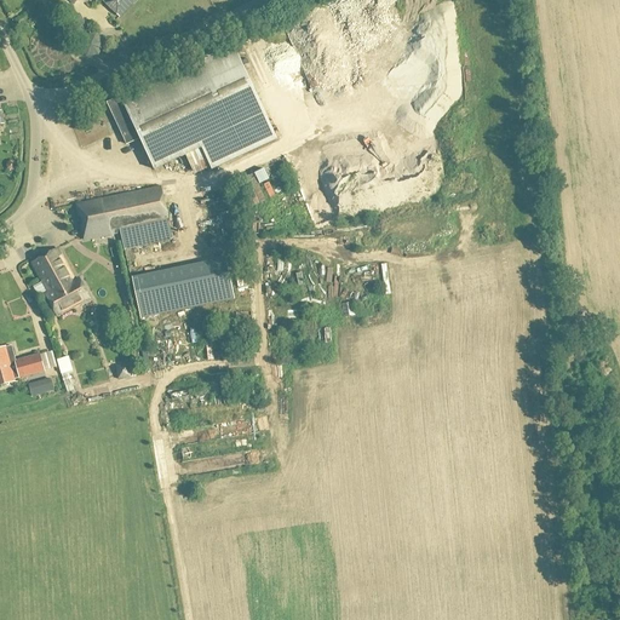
[(135,0),(104,0),(103,1),(119,17),(135,0)]
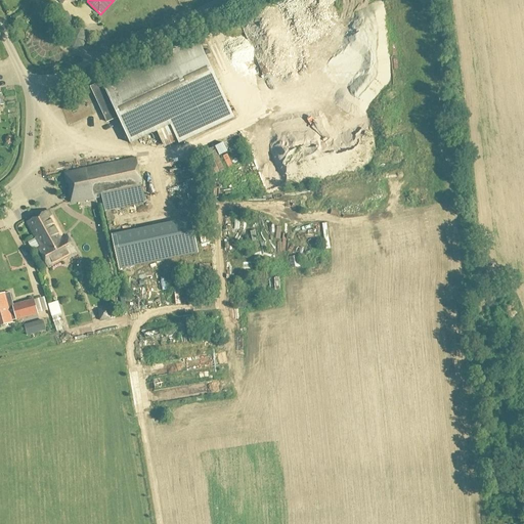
[(330,32),(326,36),(337,42),(340,38),(330,32)]
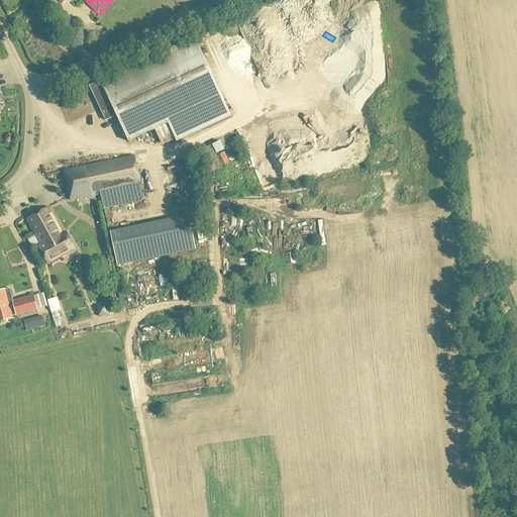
[(70,39),(73,46),(82,43),(79,36),(70,39)]
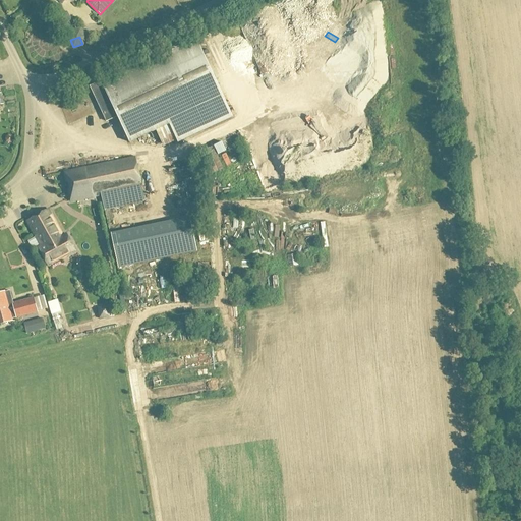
[(101,81),(90,87),(106,121),(117,116),(129,142),(169,124),(178,141),(232,116),(195,37),(101,80),(101,81)]
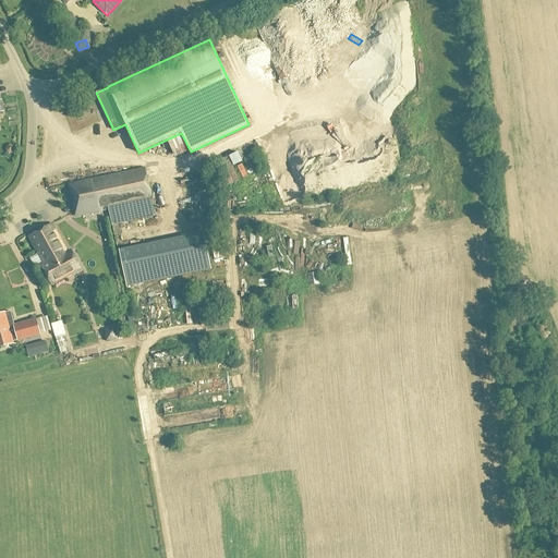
[(381,41),(373,47),(386,67),(395,62),(381,41)]
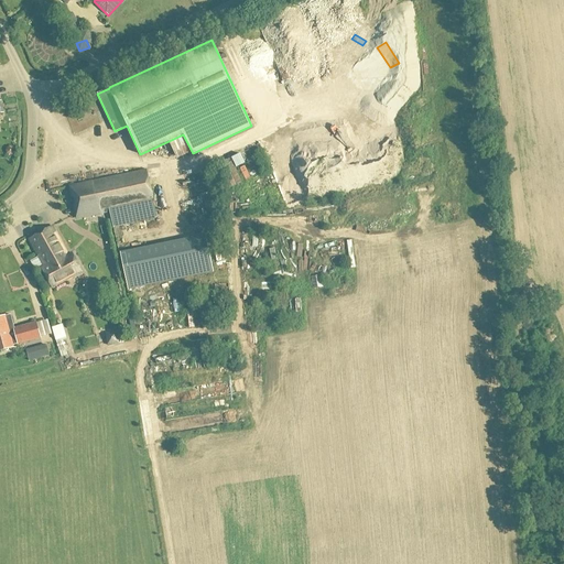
[(308,61),(318,67),(326,56),(335,63),(343,51),(334,44),(326,55),(316,49),(308,61)]
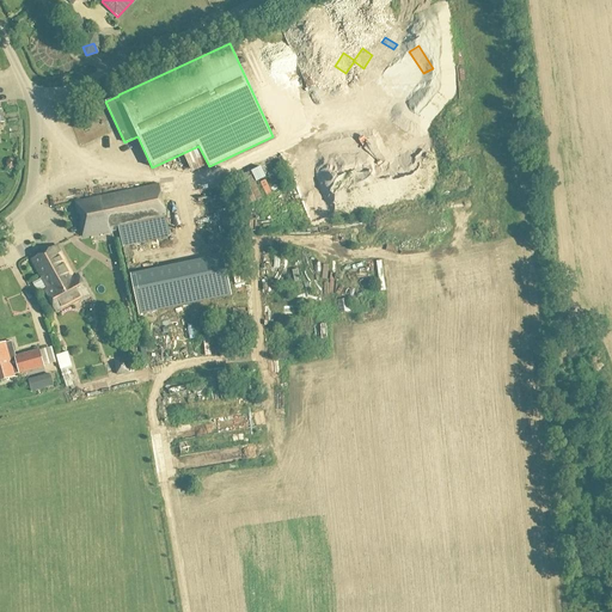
[(396,74),(409,67),(405,61),(393,69),(396,74)]
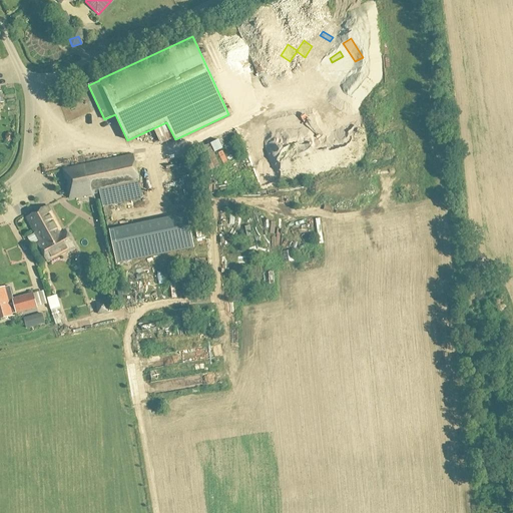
[(318,63),(320,69),(330,66),(329,60),(318,63)]
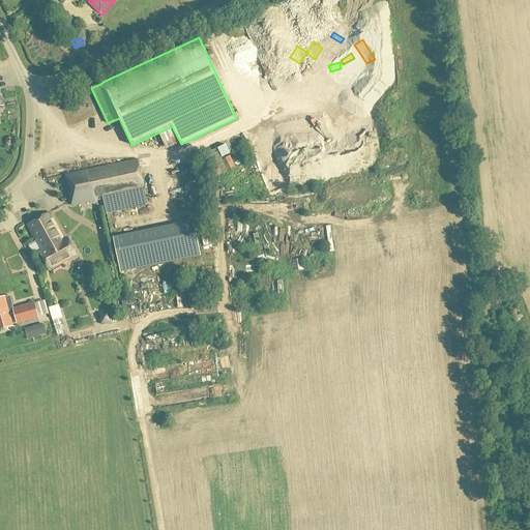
[(362,98),(370,97),(367,86),(360,87),(362,98)]
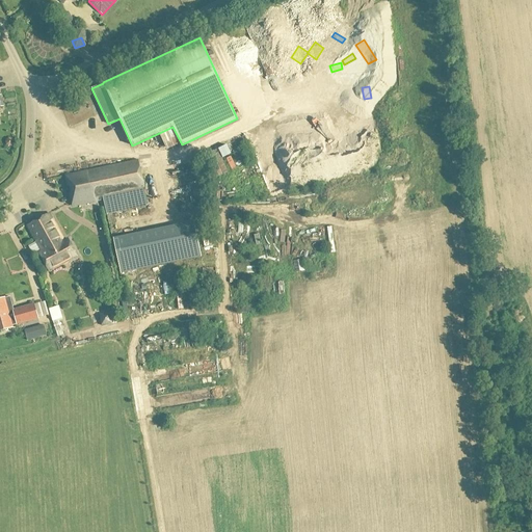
[(84,101),(86,106),(96,102),(94,97),(84,101)]
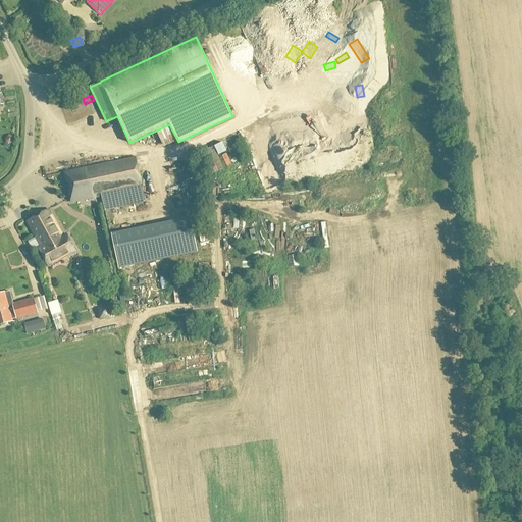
[(280,110),(283,120),(294,117),(291,107),(280,110)]
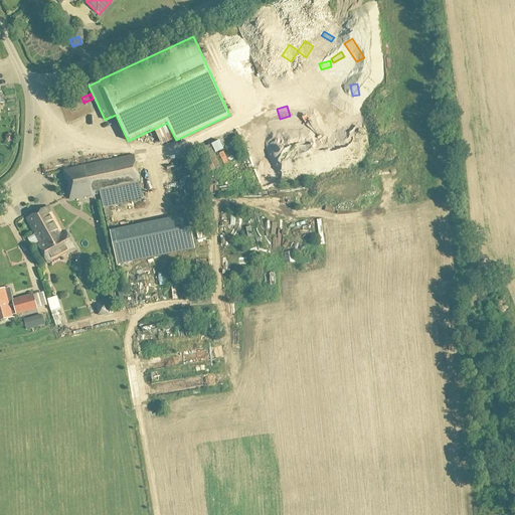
[(62,112),(65,120),(76,116),(73,107),(62,112)]
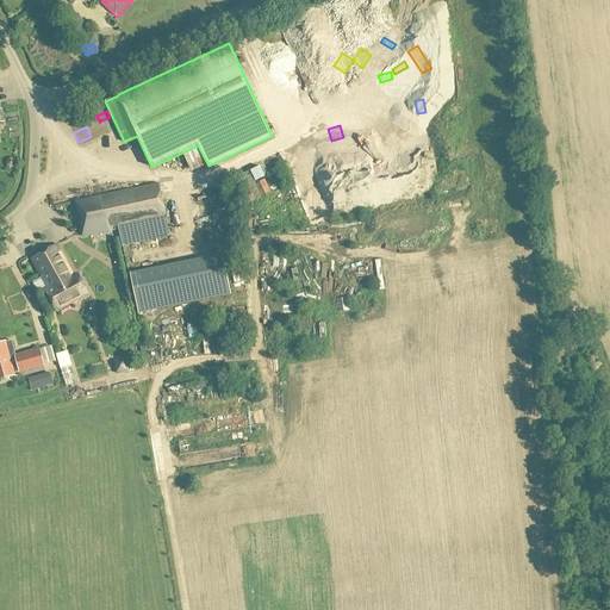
[(371,134),(353,139),(360,162),(366,160),(371,176),(383,173),(371,134)]
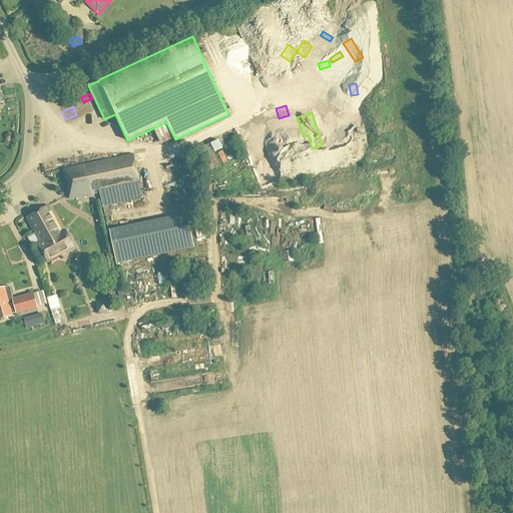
[(323,123),(324,126),(319,128),(322,136),(332,132),(328,121),(323,123)]
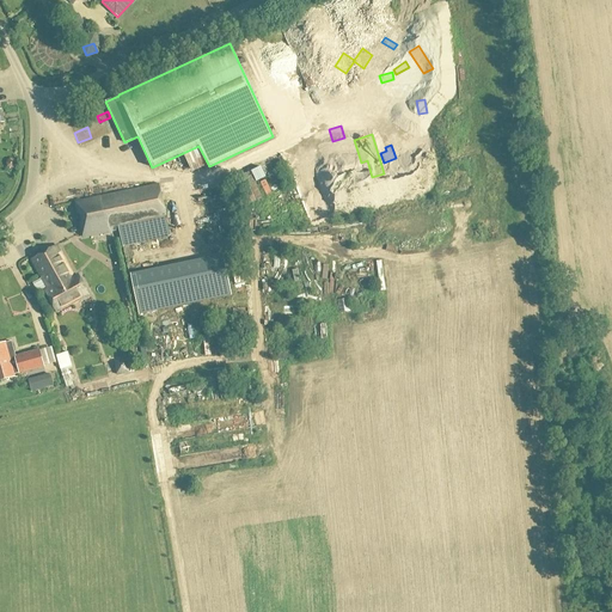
[(439,166),(453,166),(453,154),(438,155),(439,166)]
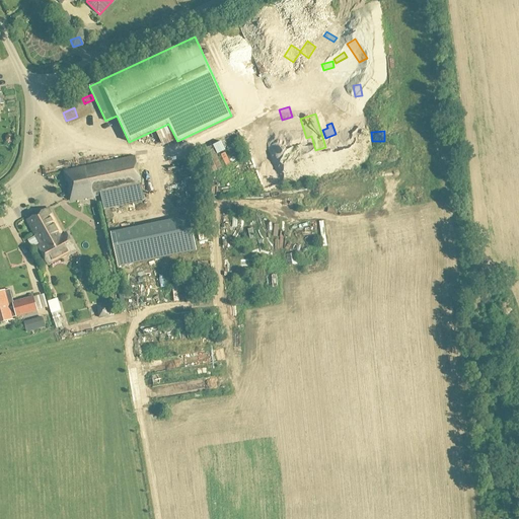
[(6,136),(5,139),(6,141),(8,143),(11,143),(13,141),(14,139),(13,136),(11,135),(8,135),(6,136)]
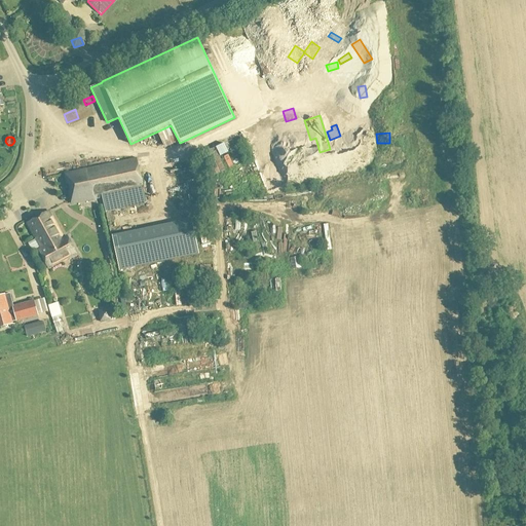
[(358,149),(372,150),(372,142),(359,142),(358,149)]
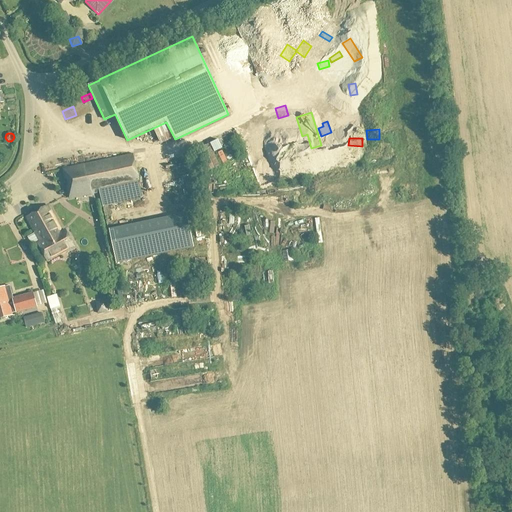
[(214,152),(222,148),(218,139),(210,143),(214,152)]
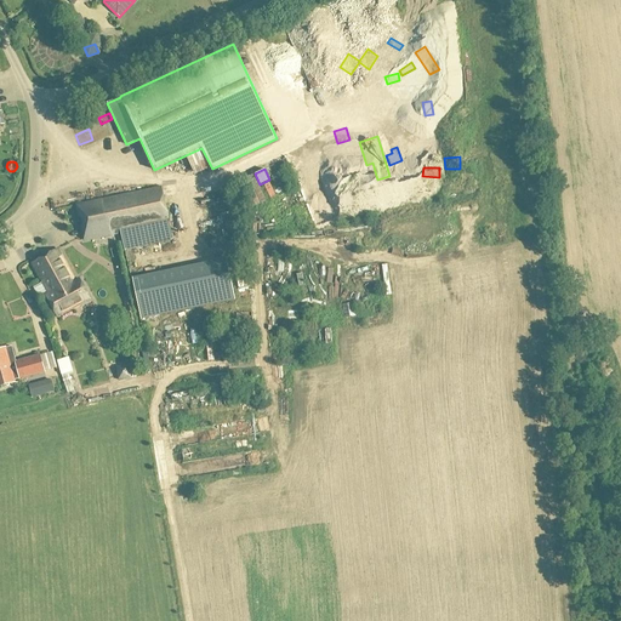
[(120,234),(124,250),(172,240),(161,187),(75,205),(83,241),(120,234)]
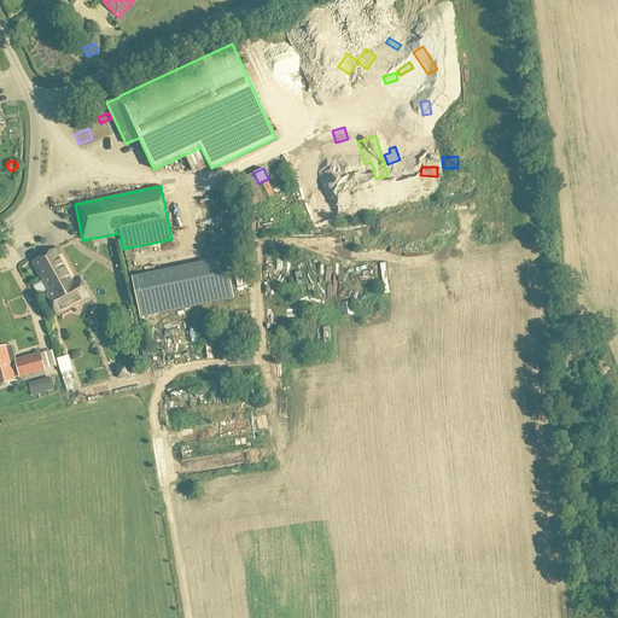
[(437,208),(437,220),(448,219),(447,208),(437,208)]
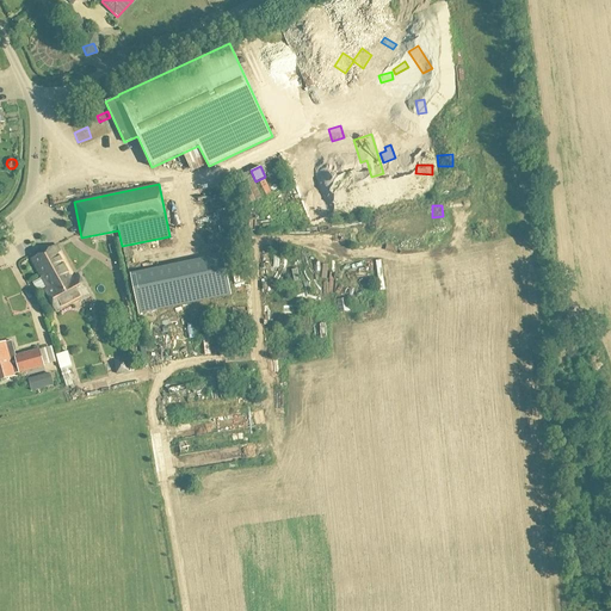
[(73,285),(80,298),(88,294),(78,273),(73,276),(57,245),(42,253),(62,290),(73,285)]
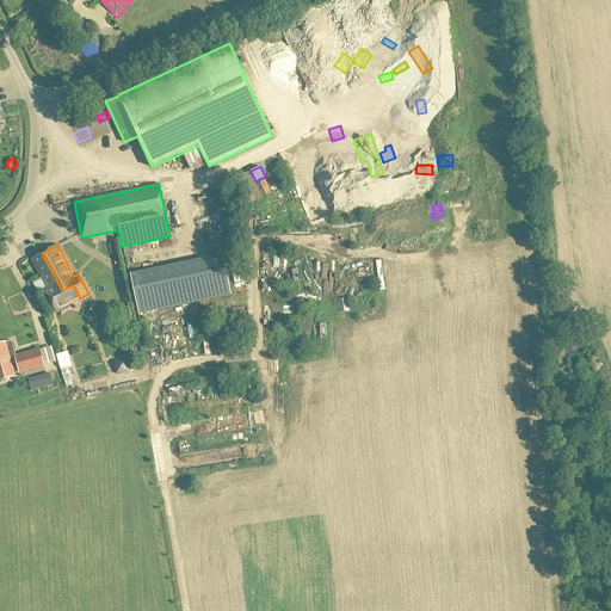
[(62,290),(42,253),(32,258),(48,289),(44,291),(55,312),(80,298),(73,285),(62,290)]
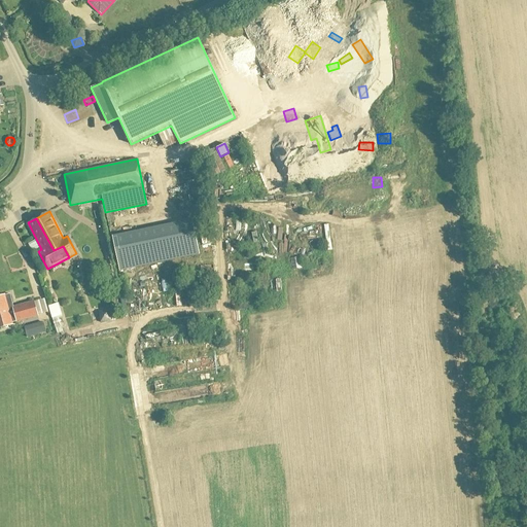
[(192,221),(112,237),(119,270),(185,256),(199,253),(192,221)]
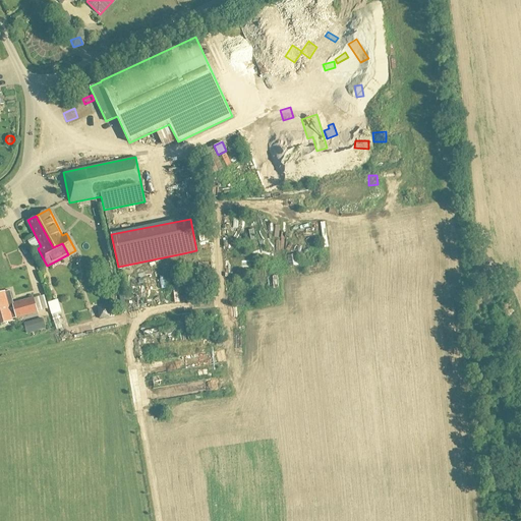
[(132,265),(133,276),(153,274),(152,263),(132,265)]
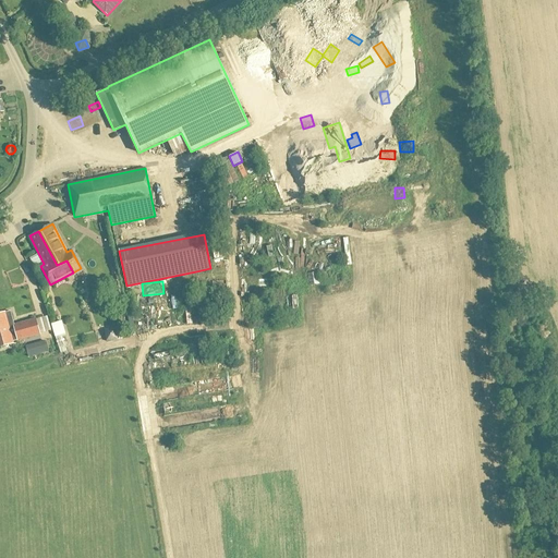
[(343,298),(332,300),(334,310),(346,306),(343,298)]
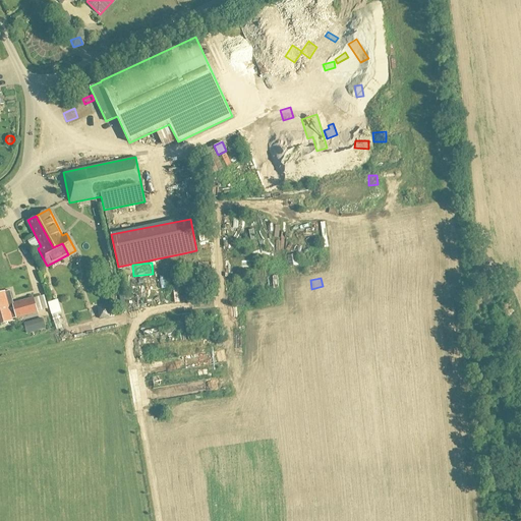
[(4,292),(0,292),(0,324),(12,321),(11,319),(37,312),(33,298),(13,304),(9,291),(4,292)]
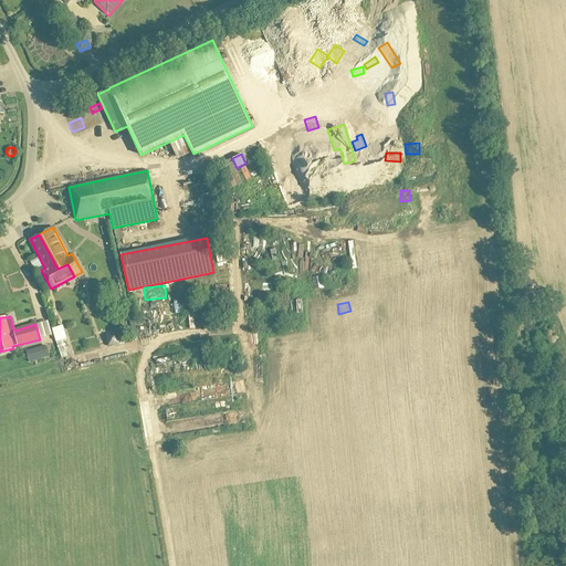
[(52,328),(55,339),(65,337),(62,326),(52,328)]
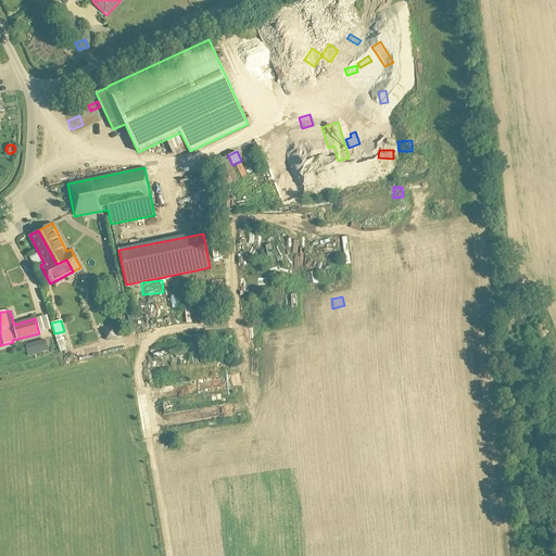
[(103,328),(105,340),(117,338),(115,326),(103,328)]
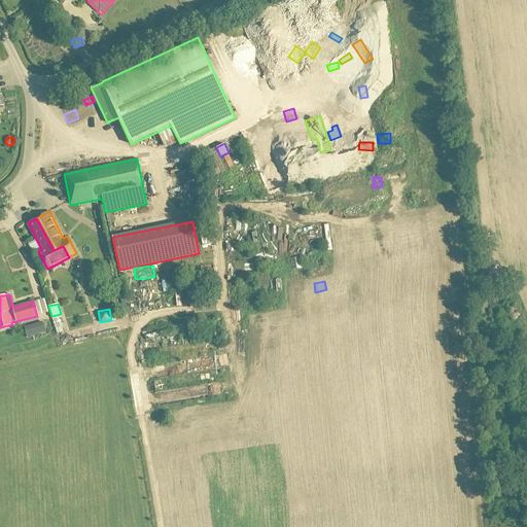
[(42,321),(24,327),(27,338),(45,331),(42,321)]
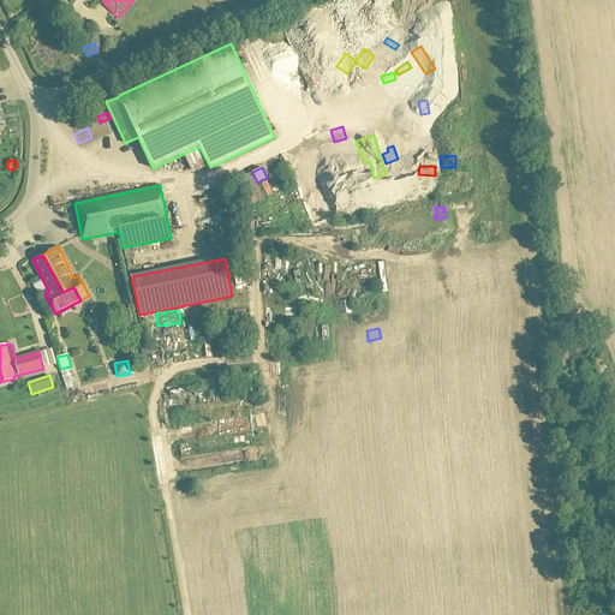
[(209,496),(210,502),(240,495),(239,489),(209,496)]
